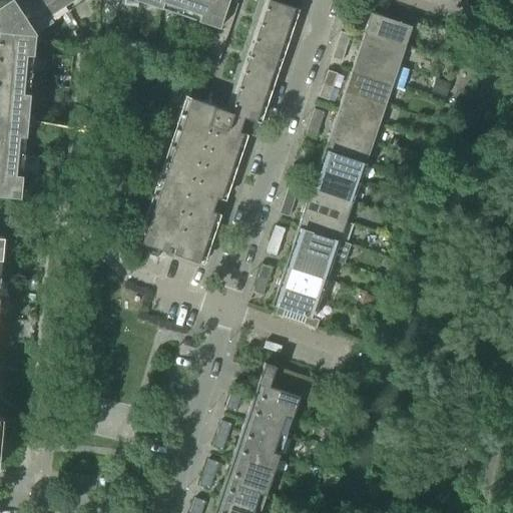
[(84,0),(4,0),(0,3),(0,194),(19,196),(34,33),(52,22),(48,15),(71,0),(83,0),(84,0)]
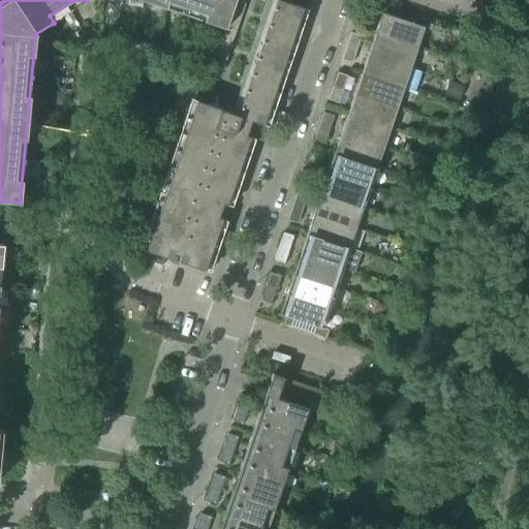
[(167,0),(145,0),(144,2),(164,8),(167,0)]
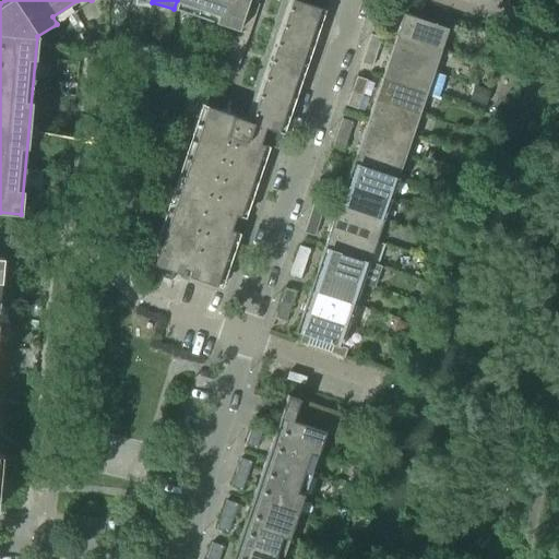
[(200,0),(177,0),(174,9),(195,16),(200,0)]
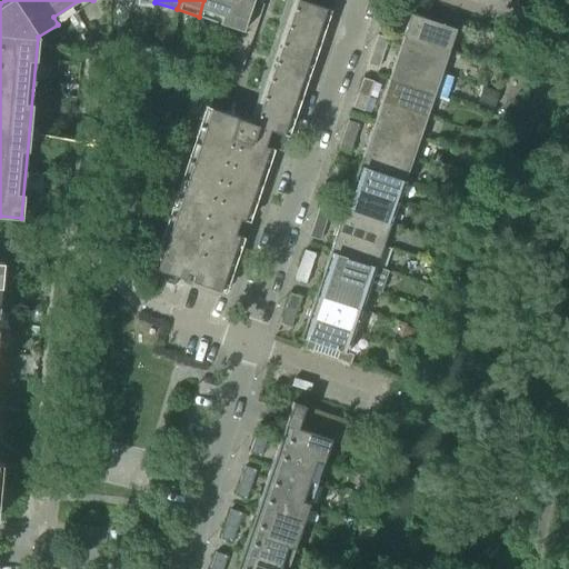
[(227,0),(203,0),(199,17),(219,23),(227,0)]
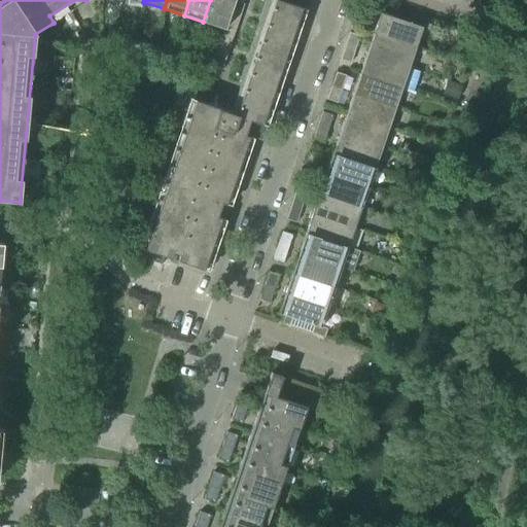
[(234,0),(210,0),(203,22),(223,29),(224,29),(235,1),(234,0)]
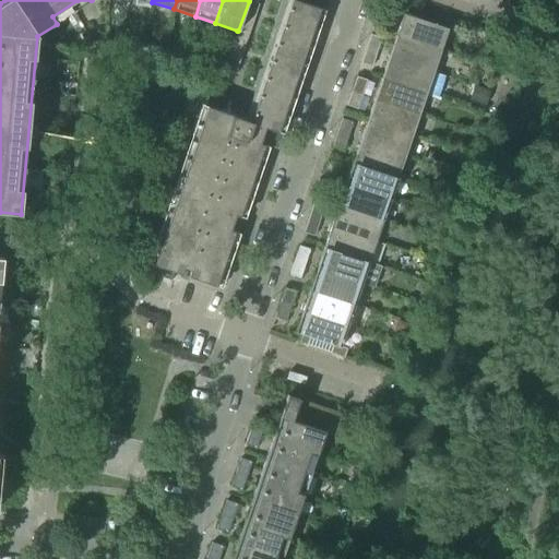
[(295,0),(290,0),(273,54),(301,63),(320,9),(295,0)]
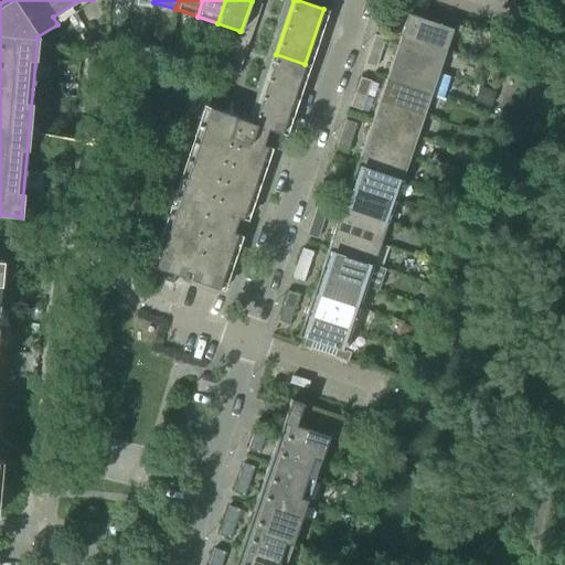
[(252,1),(241,31),(240,31),(225,73),(237,76),(262,4),(252,1)]
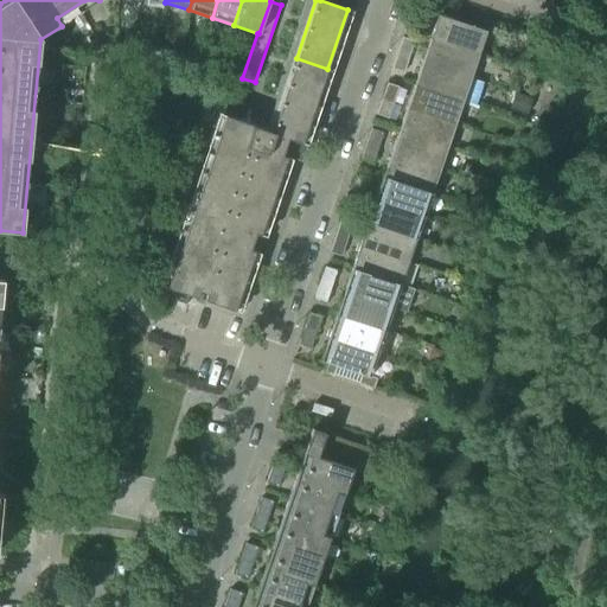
[(407,24),(408,24),(419,27),(425,11),(413,7),(407,24)]
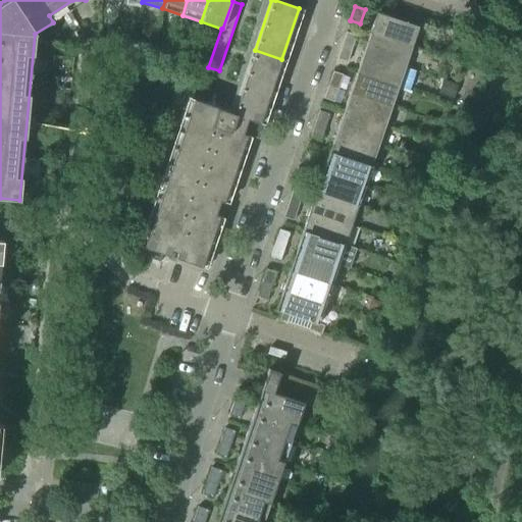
[(376,12),(369,34),(411,48),(418,27),(376,12)]
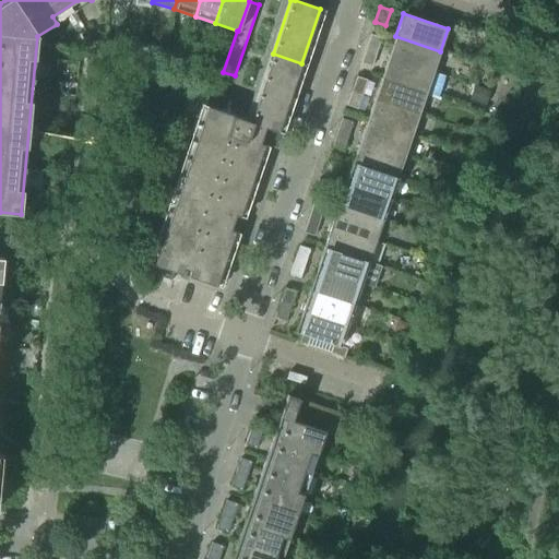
[(371,34),(366,49),(377,52),(381,38),(371,34)]
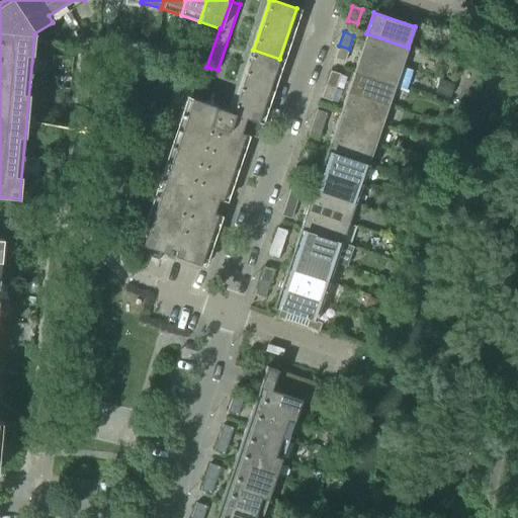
[(366,33),(360,53),(401,67),(408,48),(366,33)]
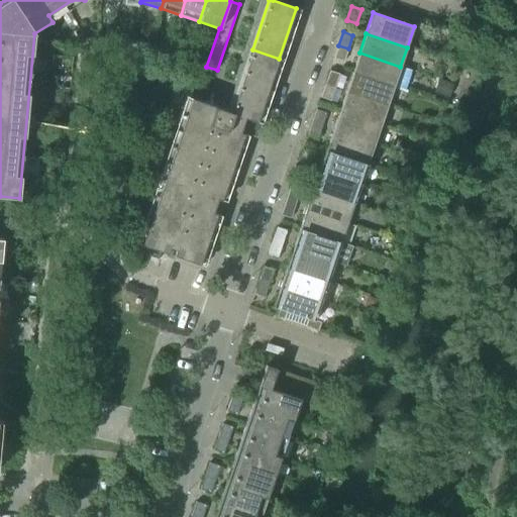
[(348,48),(338,45),(333,59),(343,63),(348,48)]
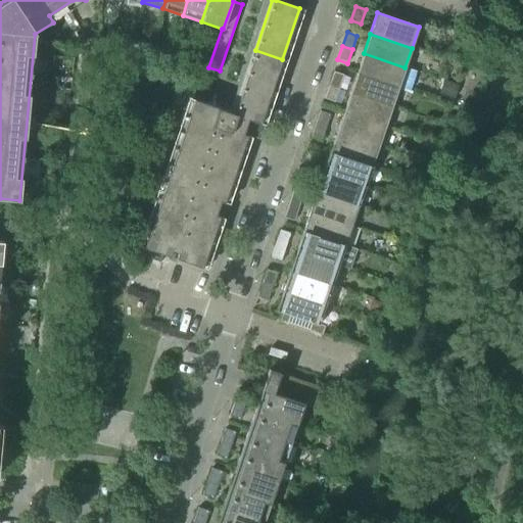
[(143,249),(162,255),(162,254),(170,256),(173,247),(179,249),(176,258),(202,268),(220,215),(217,214),(221,201),(224,202),(246,136),(242,134),(247,120),(259,124),(282,59),(255,50),(234,113),(194,100),(143,249)]
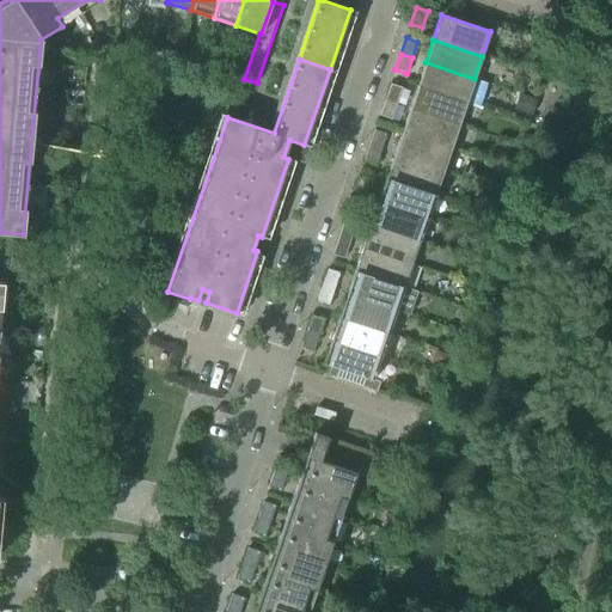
[(426,62),(417,86),(466,103),(473,79),(426,62)]
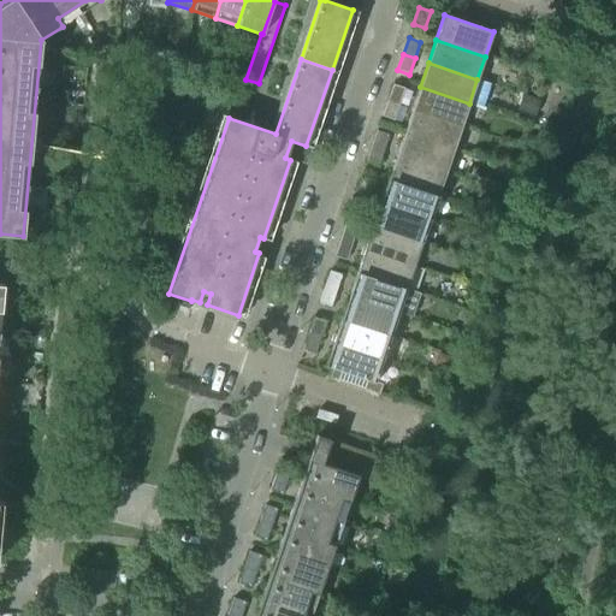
[(392,84),(388,101),(400,105),(404,89),(392,84)]
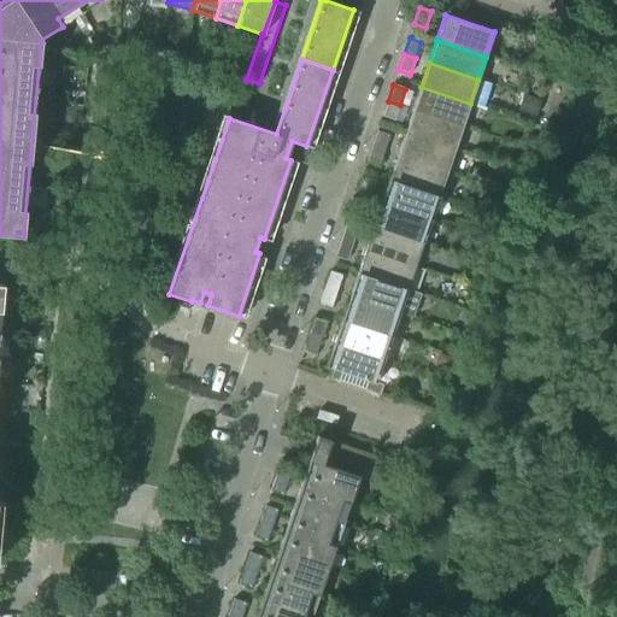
[(421,87),(412,110),(462,125),(470,104),(421,87)]
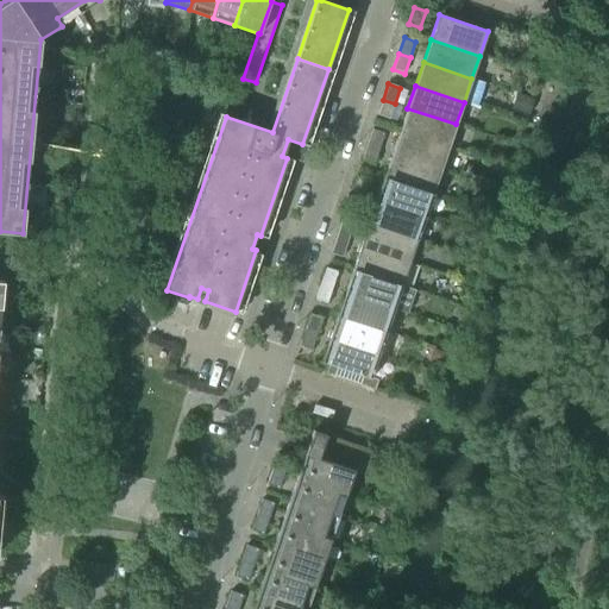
[(534,99),(516,93),(512,110),(529,114),(534,99)]
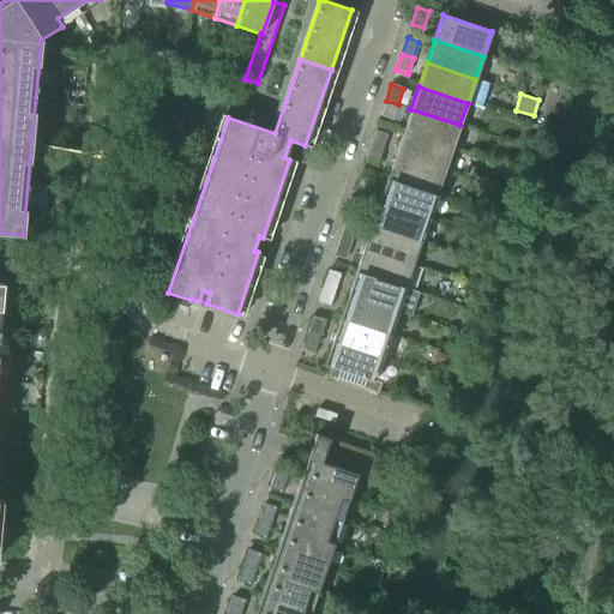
[(398,104),(386,101),(380,116),(392,120),(398,104)]
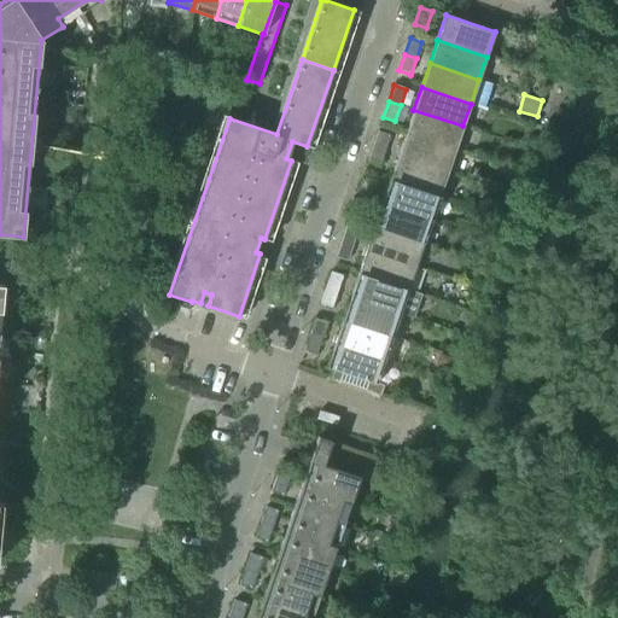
[(71,115),(81,116),(82,108),(73,106),(71,115)]
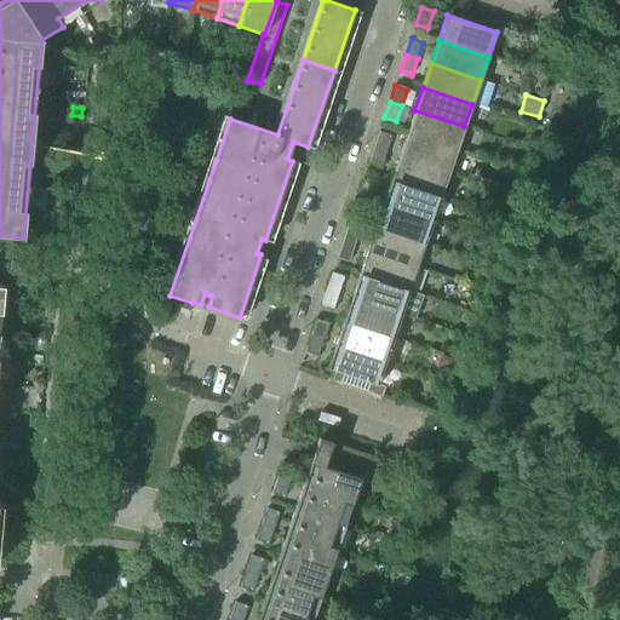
[(414,110),(407,133),(457,150),(464,126),(414,110)]
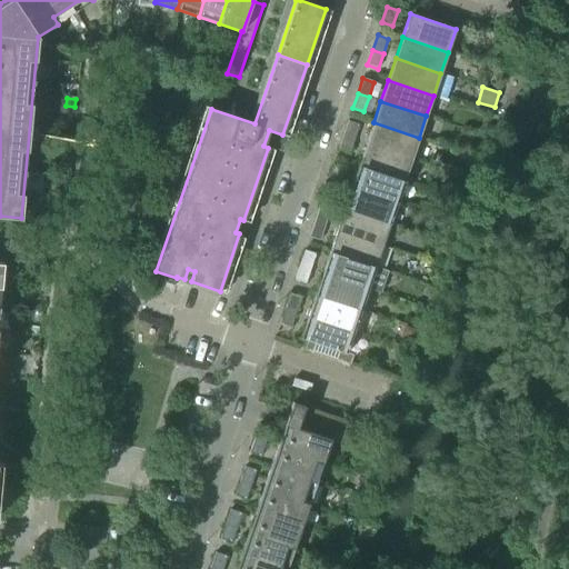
[(348,121),(343,136),(352,139),(358,125),(348,121)]
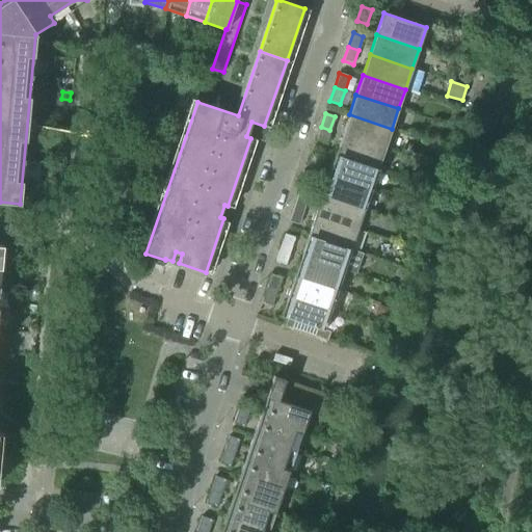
[(349,114),(343,134),(386,149),(392,129),(349,114)]
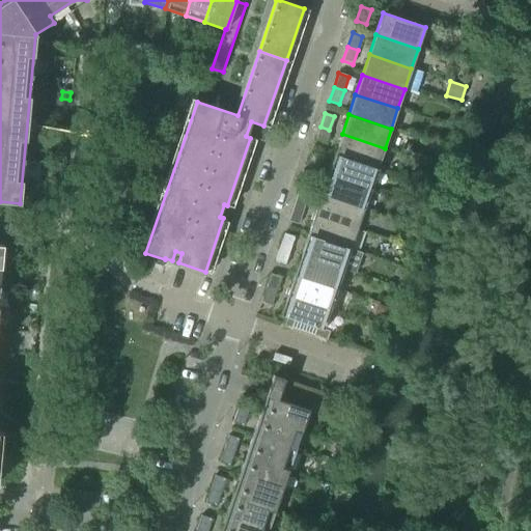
[(329,130),(320,127),(315,140),(325,143),(329,130)]
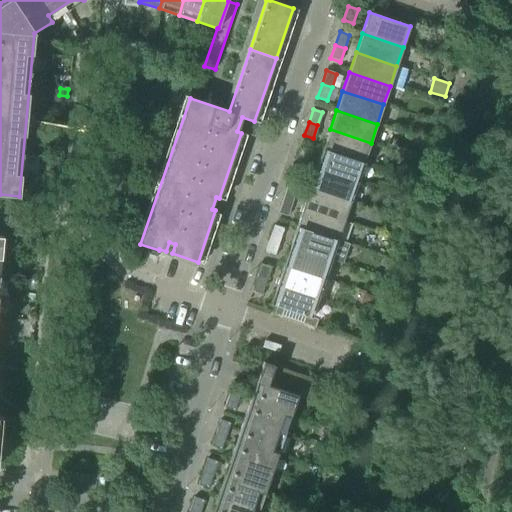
[(330,129),(323,150),(363,164),(371,143),(330,129)]
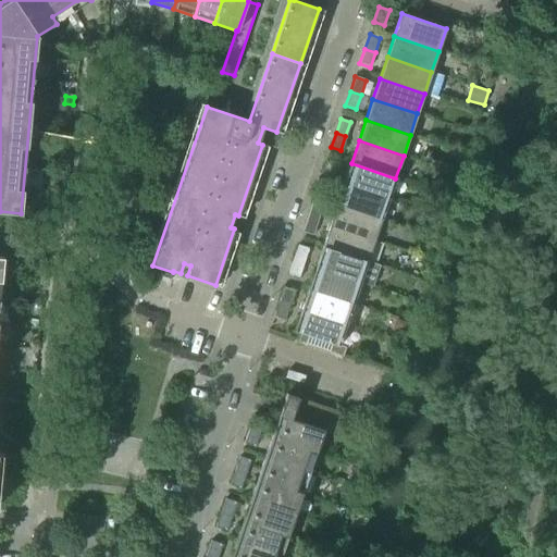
[(326,161),(321,176),(332,180),(337,165),(326,161)]
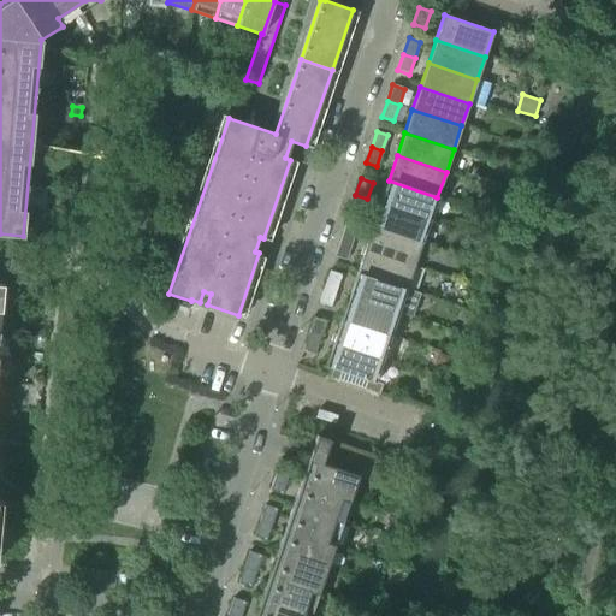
[(389,181),(380,203),(430,219),(437,197),(389,181)]
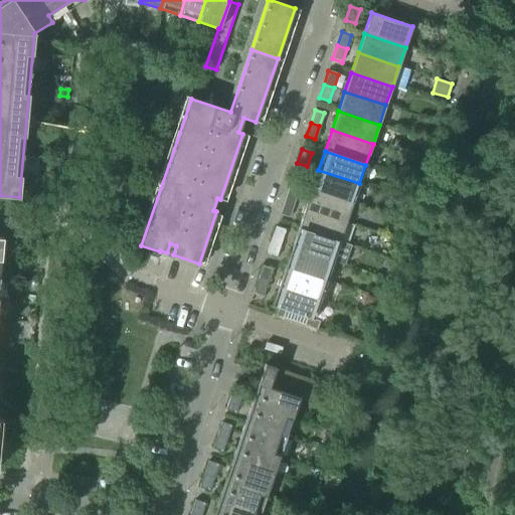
[(307,166),(297,163),(293,176),(303,179),(307,166)]
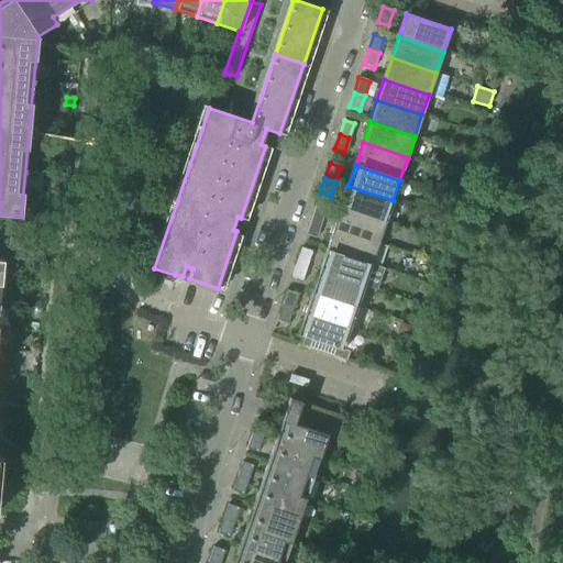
[(348,186),(340,208),(385,222),(393,200),(348,186)]
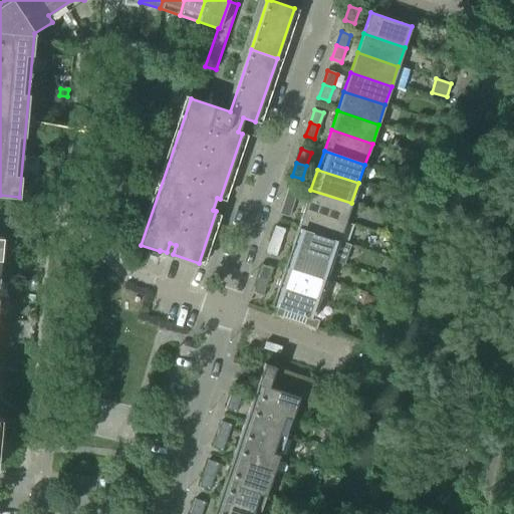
[(288,188),(283,201),(293,204),(298,191),(288,188)]
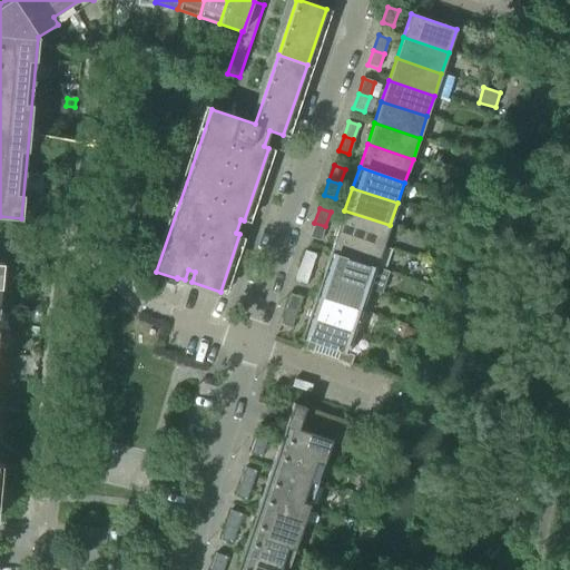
[(344,210),(337,231),(383,246),(390,225),(344,210)]
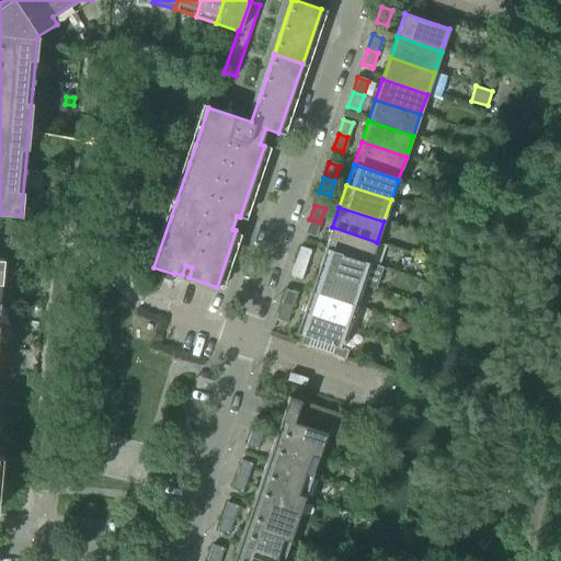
[(320,222),(309,219),(305,233),(316,238),(320,222)]
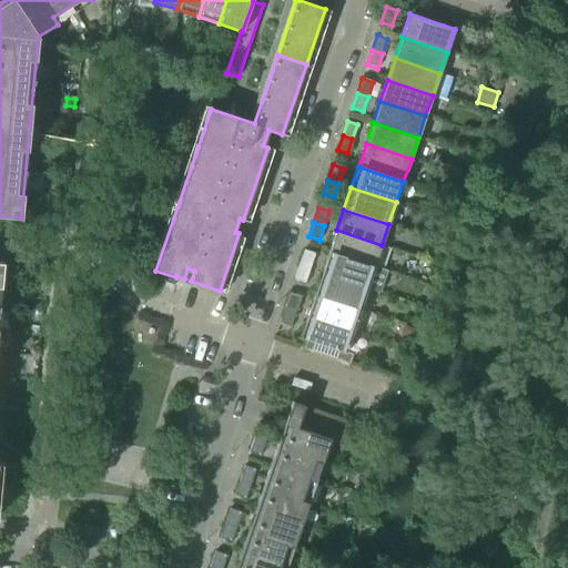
[(336,230),(328,252),(374,269),(382,245),(336,230)]
